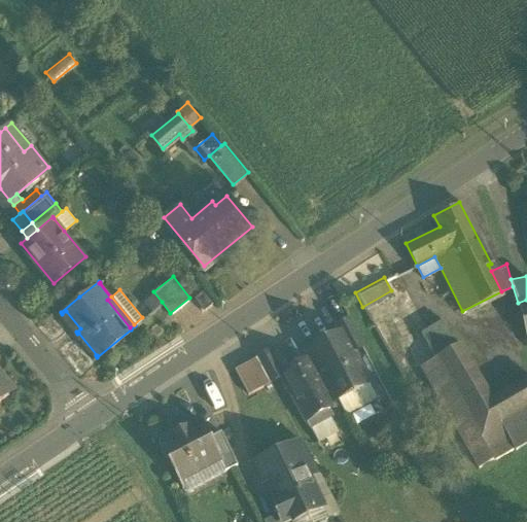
[(195,297),(204,309),(212,303),(203,289),(195,297)]
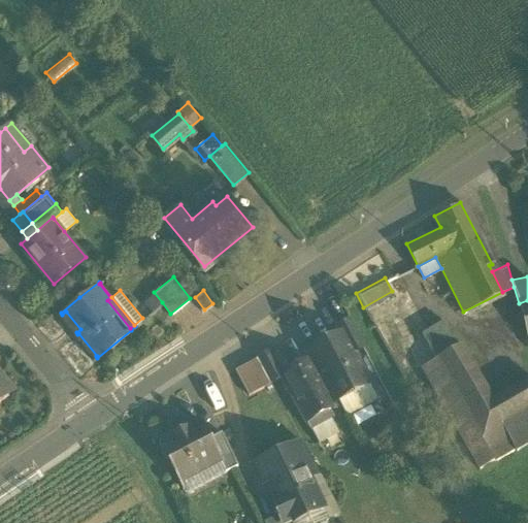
[(162,302),(154,292),(144,299),(152,309),(162,302)]
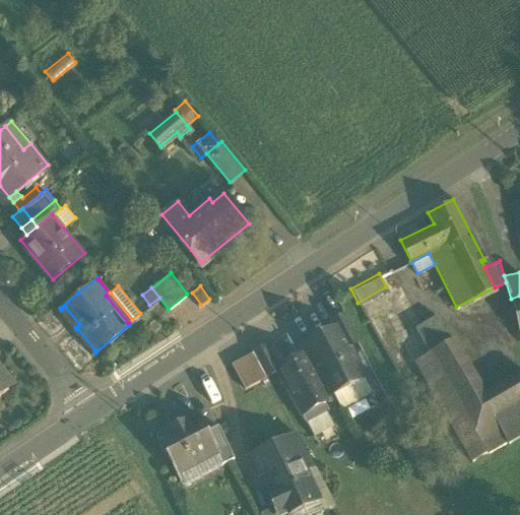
[(518,326),(519,332),(519,331),(519,296),(511,299),(518,326)]
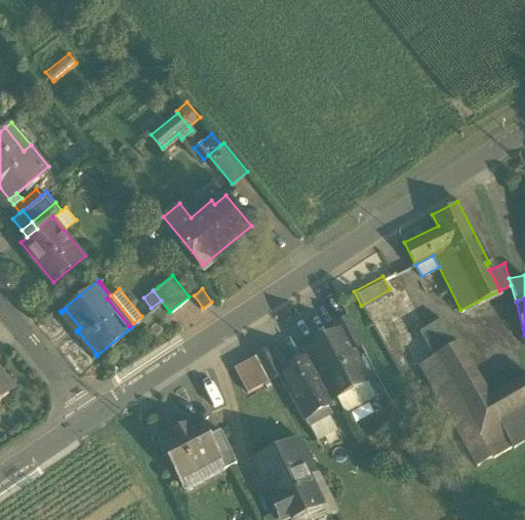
[(62,313),(76,330),(80,327),(66,310),(62,313)]
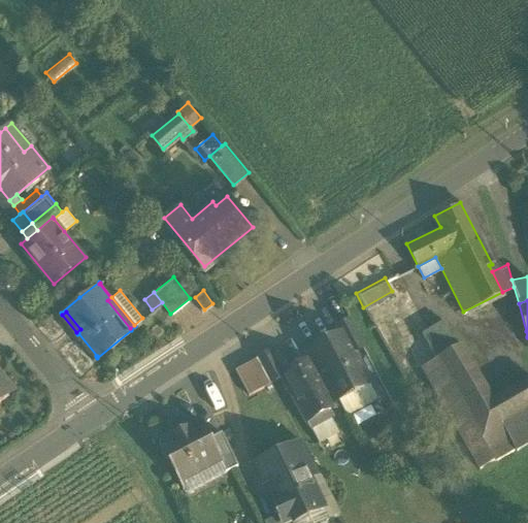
[(342,330),(353,350),(364,345),(349,317),(336,324),(340,331),(342,330)]
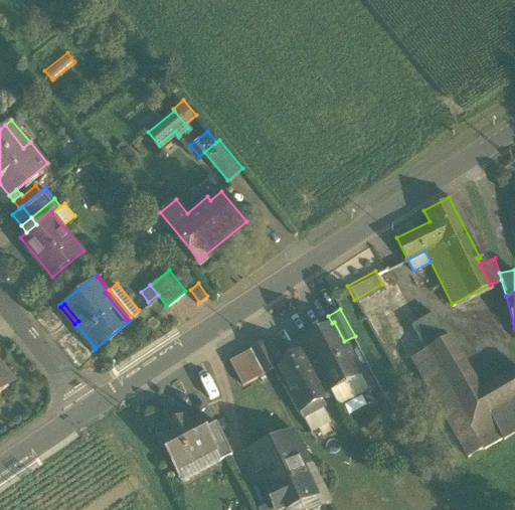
[(410,325),(424,349),(447,336),(433,312),(410,325)]
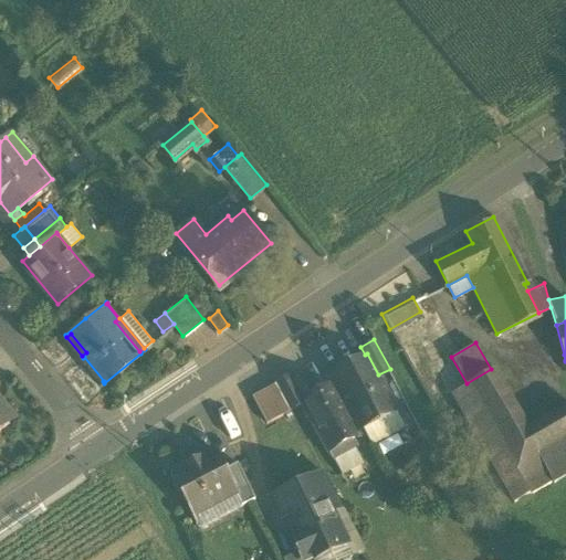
[(365,355),(334,371),(363,425),(396,409),(378,374),(367,354),(365,355)]
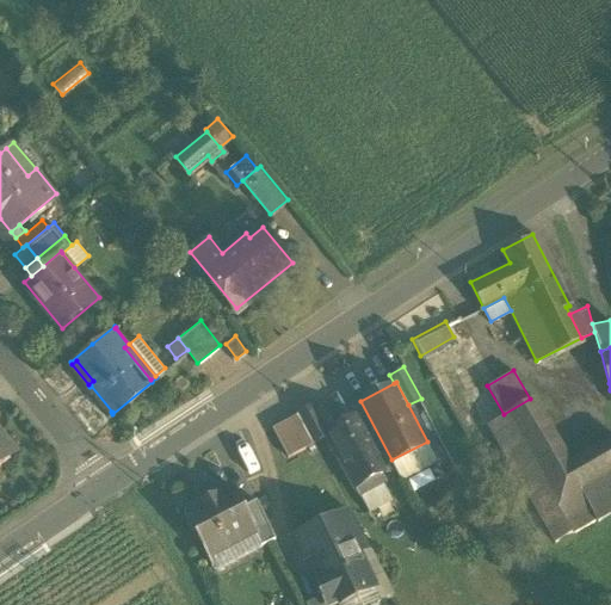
[(91,386),(90,387),(111,412),(112,412),(91,386)]
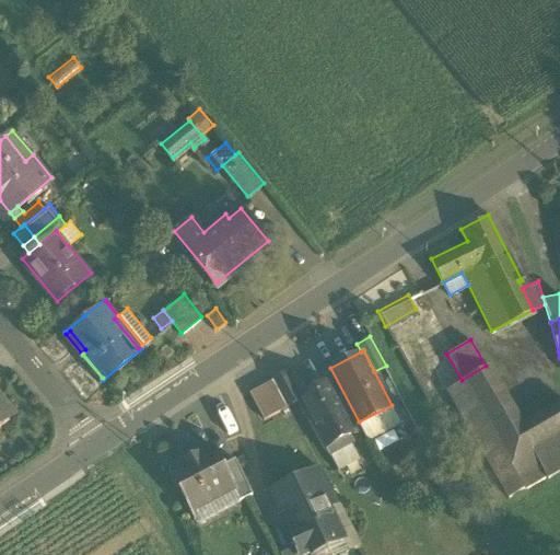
[(559,402),(520,426),(486,366),(462,380),(509,463),(559,434),(559,402)]
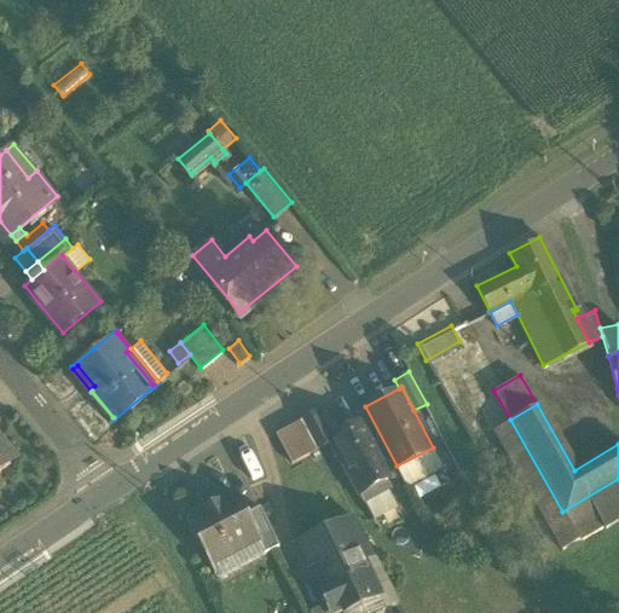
[(358,410),(363,417),(364,417),(382,452),(375,456),(385,473),(397,466),(365,406),(358,410)]
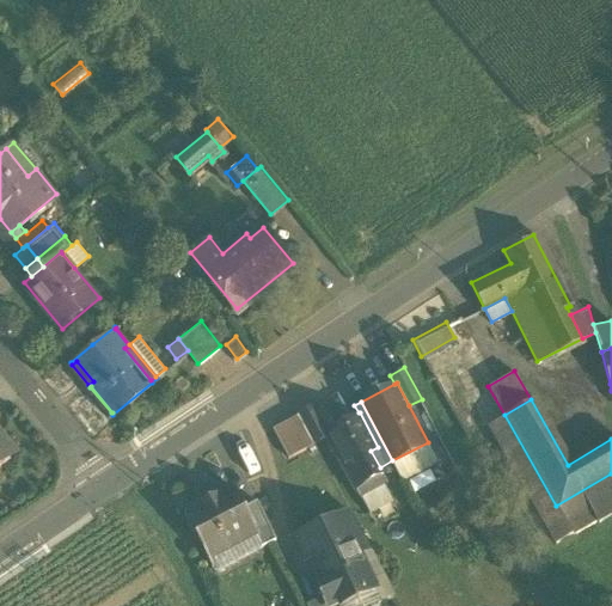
[(299,411),(313,439),(326,433),(325,432),(328,430),(326,429),(313,404),(299,411)]
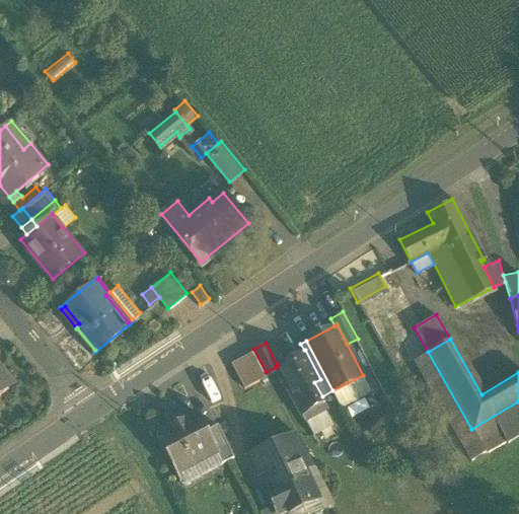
[(231,361),(244,385),(265,374),(251,350),(231,361)]
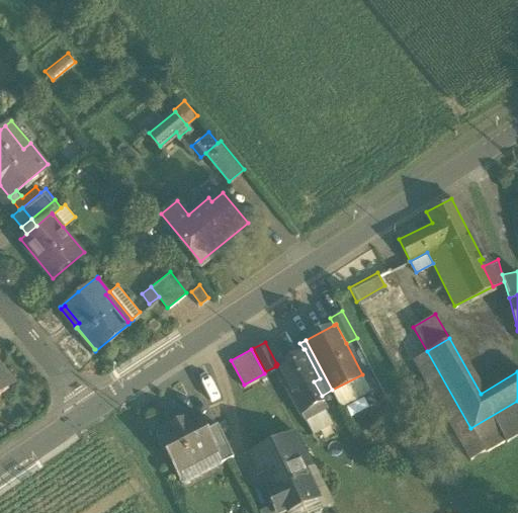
[(290,394),(291,393),(314,381),(320,378),(305,349),(304,349),(276,363),(277,364),(275,365),(276,366),(290,394)]
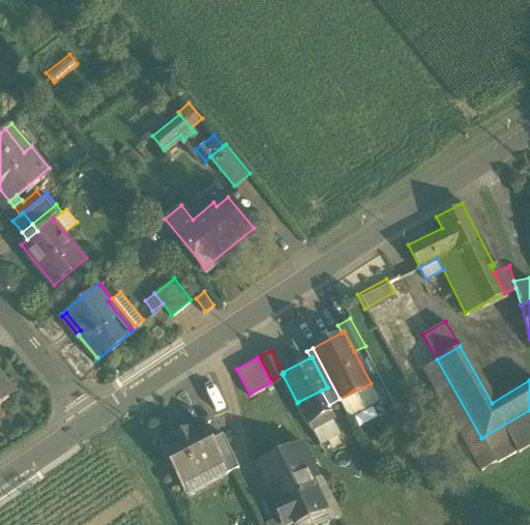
[(529,435),(529,410),(481,438),(437,359),(422,368),(478,465),(529,435)]
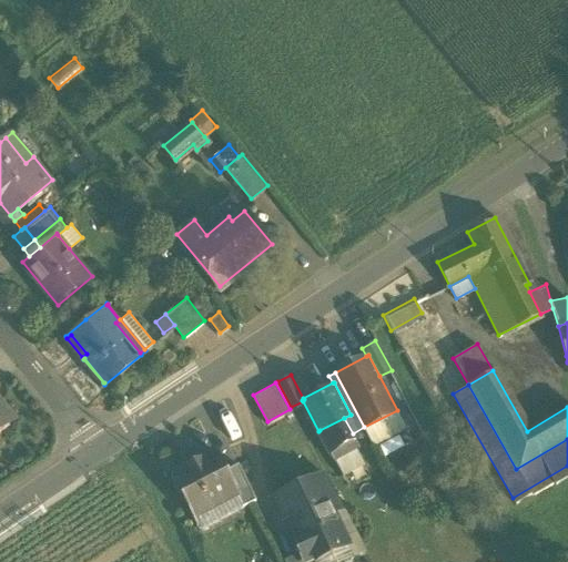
[(0,430),(10,423),(0,410),(0,430)]
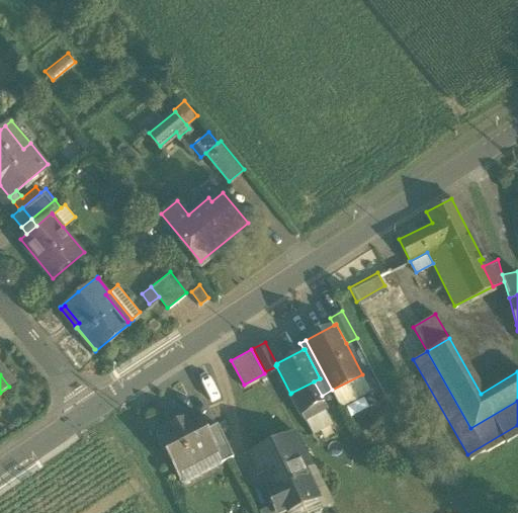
[(362,374),(332,390),(340,406),(370,390),(362,374)]
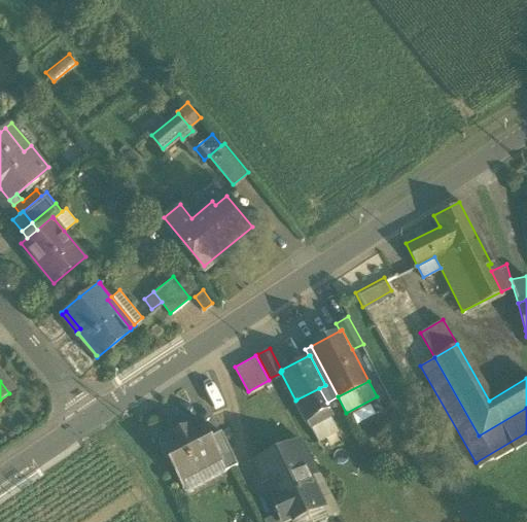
[(327,403),(319,388),(296,399),(306,418),(329,406),(327,403)]
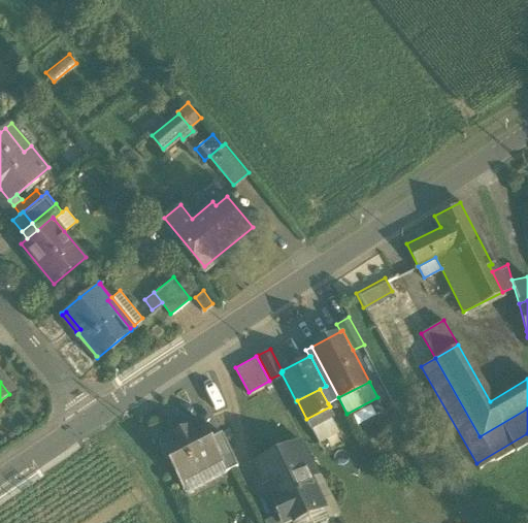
[(330,406),(306,419),(310,426),(331,416),(333,415),(330,406)]
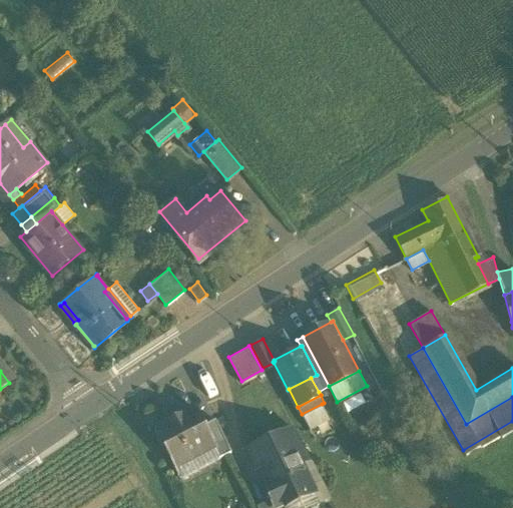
[(322,404),(302,414),(309,428),(330,418),(322,404)]
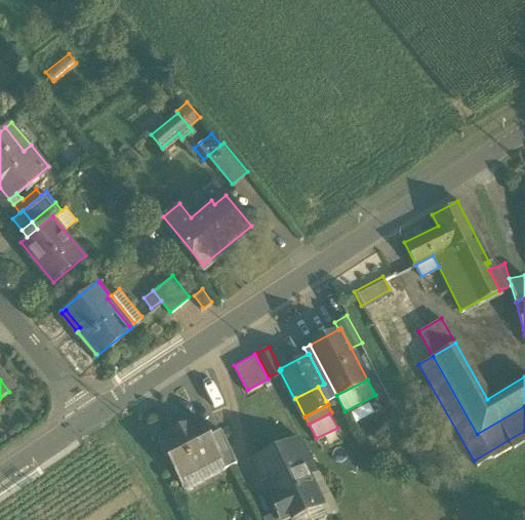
[(158,436),(177,471),(190,465),(192,470),(218,455),(219,455),(208,434),(198,414),(184,423),(186,428),(176,433),(174,428),(162,434),(158,436)]
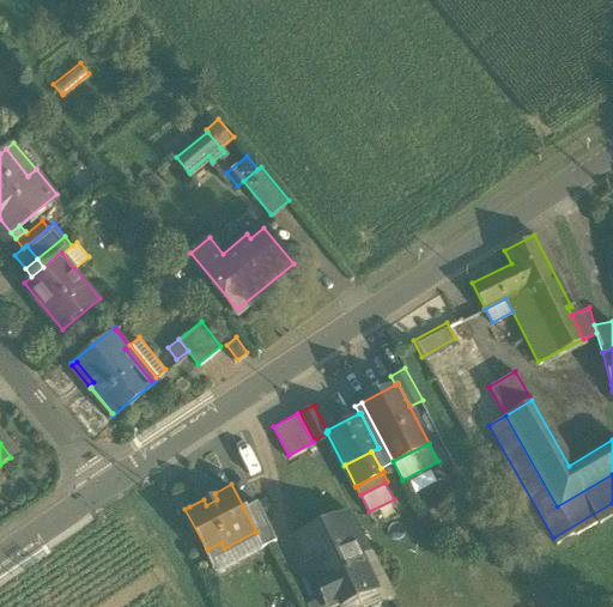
[(255,532),(261,545),(275,538),(256,499),(243,507),(256,532),(255,532)]
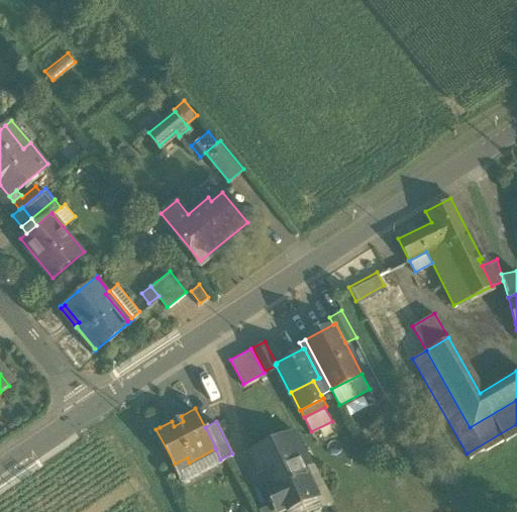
[(290,511),(306,511),(321,505),(302,465),(313,461),(296,429),(246,452),(255,471),(273,464),(278,475),(275,477),(280,489),(288,507),(289,508),(290,511)]
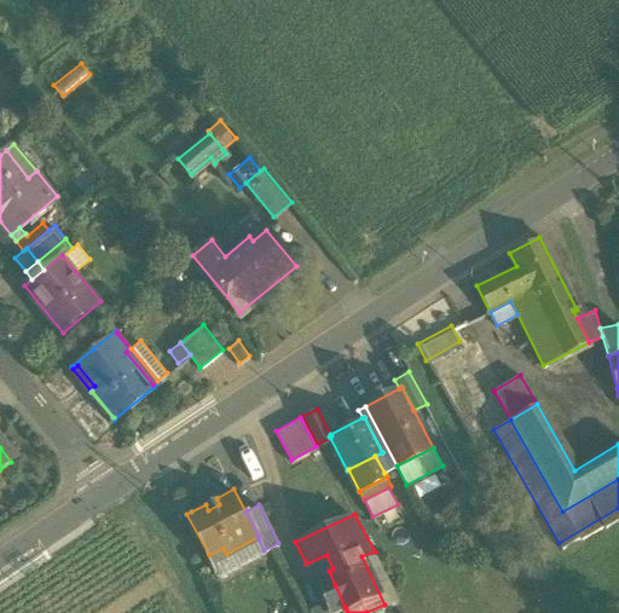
[(264,550),(258,537),(226,554),(224,548),(209,555),(217,571),(218,570),(220,573),(264,550)]
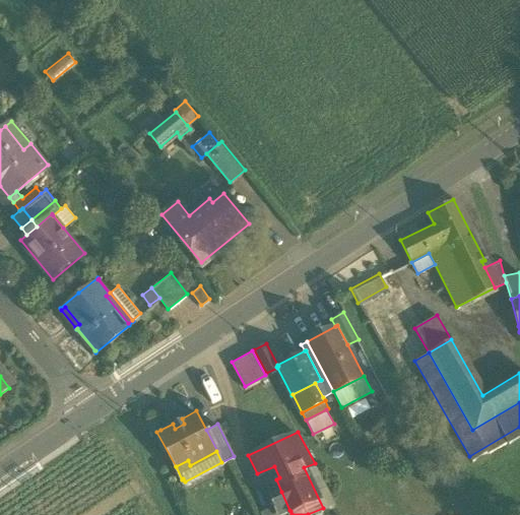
[(279,514),(289,510),(281,492),(270,497),(274,505),(278,514),(279,514)]
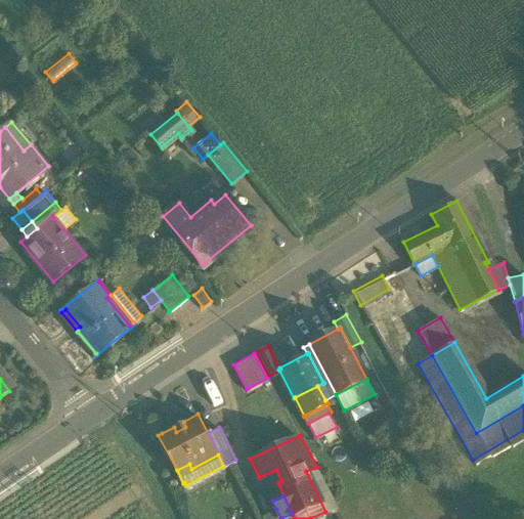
[(263,518),(281,518),(280,518),(276,509),(262,515),(263,518)]
